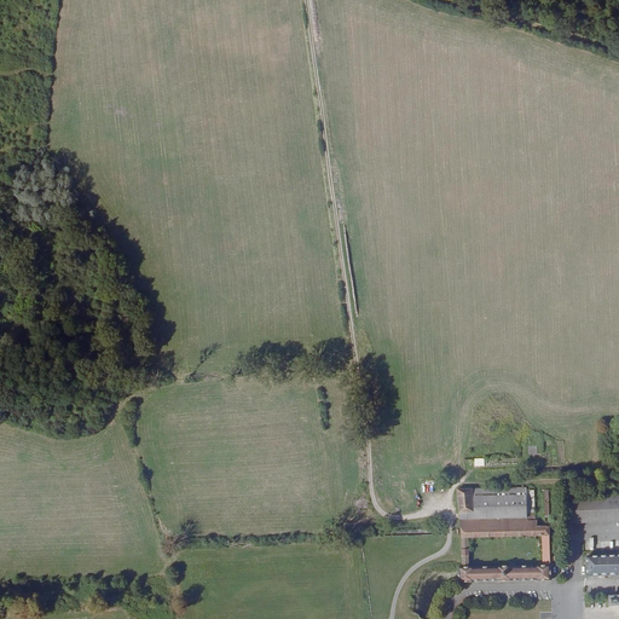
[(474,513),(474,521),(527,519),(527,487),(473,489),(474,513)]
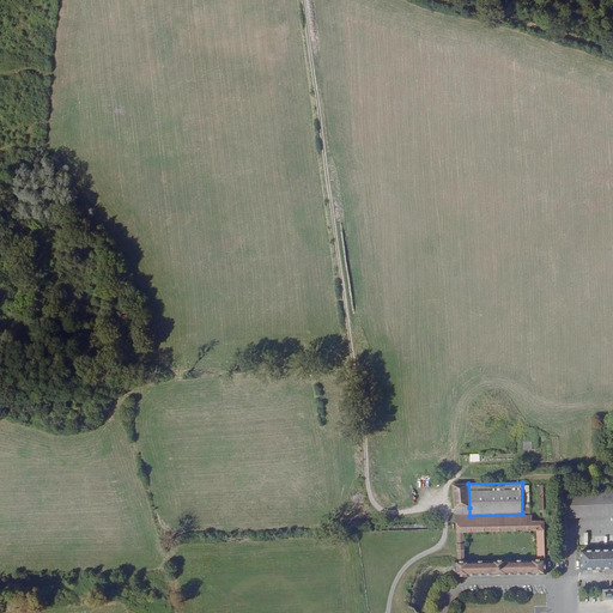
[(468,484),(453,485),(454,508),(469,508),(468,484)]
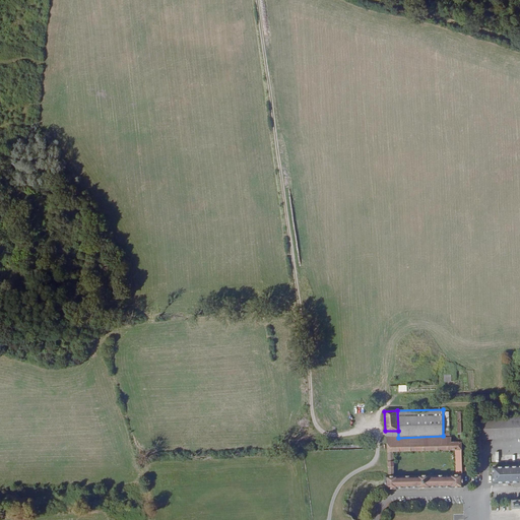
[(387,452),(389,476),(394,476),(393,452),(444,451),(444,461),(455,461),(456,475),(463,474),(463,472),(466,471),(466,467),(463,467),(462,439),(458,439),(458,442),(451,442),(451,437),(443,438),(443,436),(398,438),(386,438),(386,443),(387,452)]
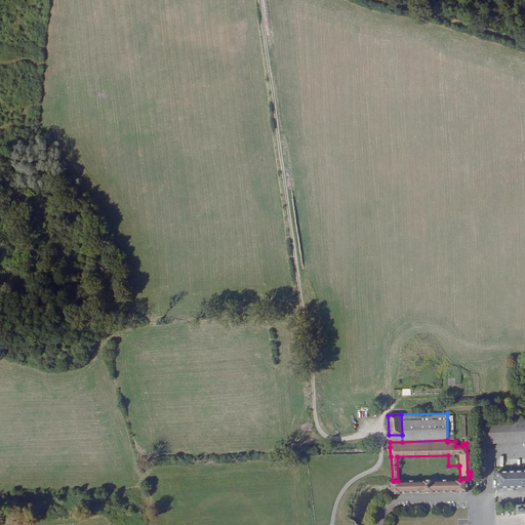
[(524,471),(497,472),(498,488),(524,486),(524,471)]
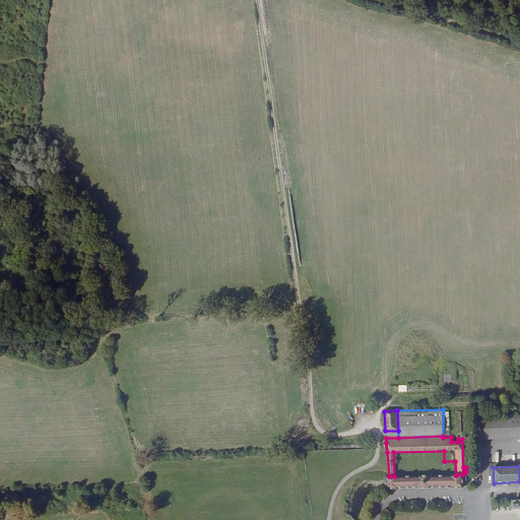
[(398,489),(418,488),(418,489),(431,488),(451,488),(463,488),(463,474),(456,475),(450,475),(431,476),(431,475),(417,475),(417,476),(398,476),(394,476),(389,476),(386,476),(386,489),(398,489)]
